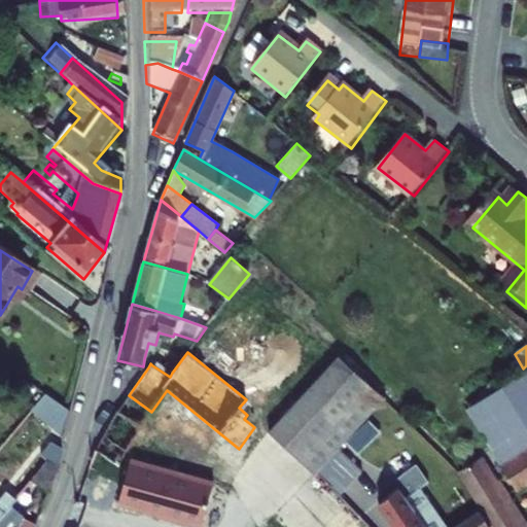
[(285,446),(314,473),(316,471),(338,449),(385,398),(340,356),(269,431),(285,446)]
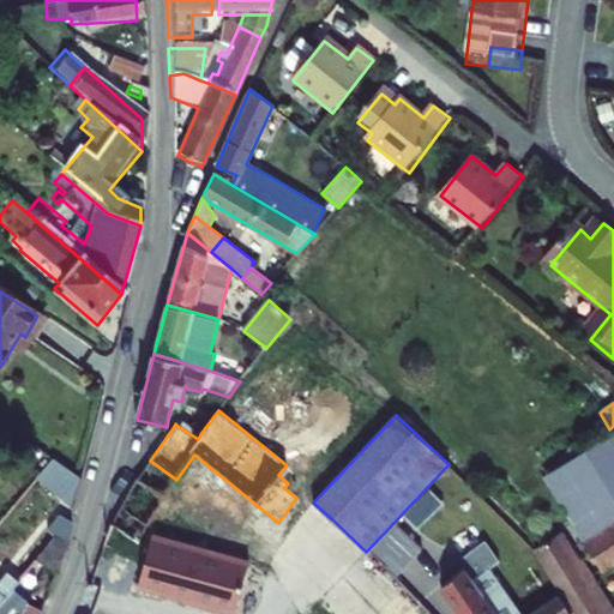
[(184,420),(178,426),(198,439),(200,434),(184,420)]
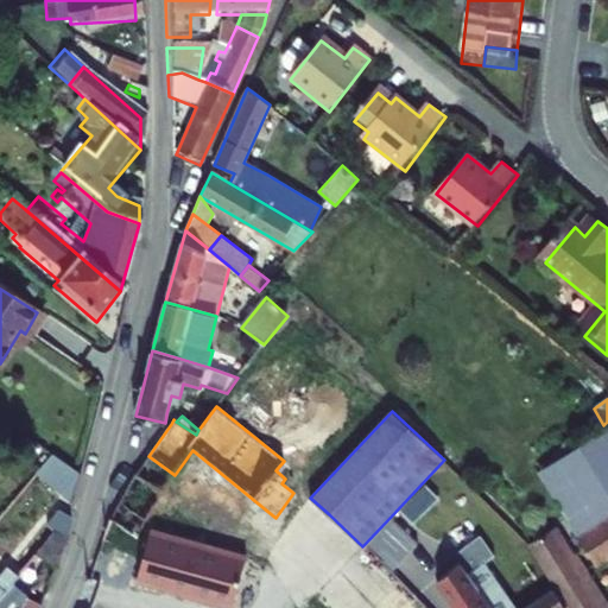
[(607,424),(538,472),(577,536),(607,514),(607,424)]
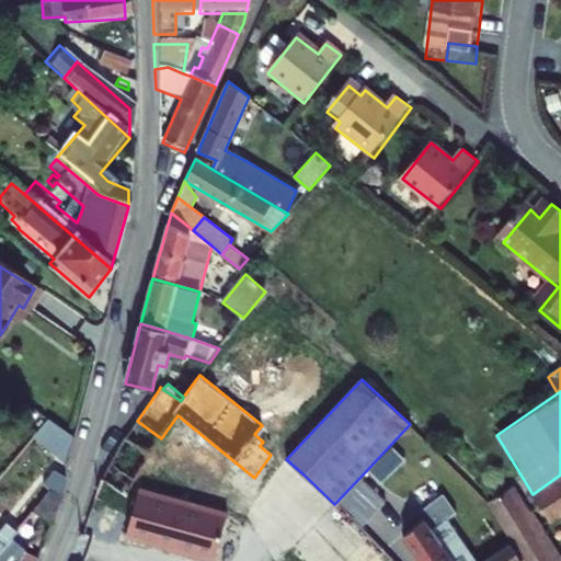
[(125,437),(149,455),(161,438),(137,421),(125,437)]
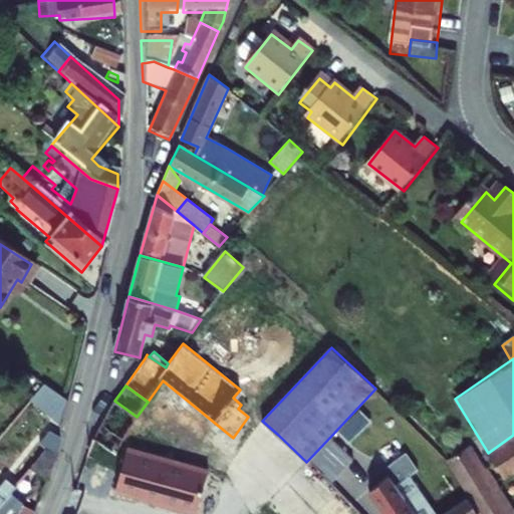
[(42,390),(25,411),(58,434),(66,406),(64,405),(42,390)]
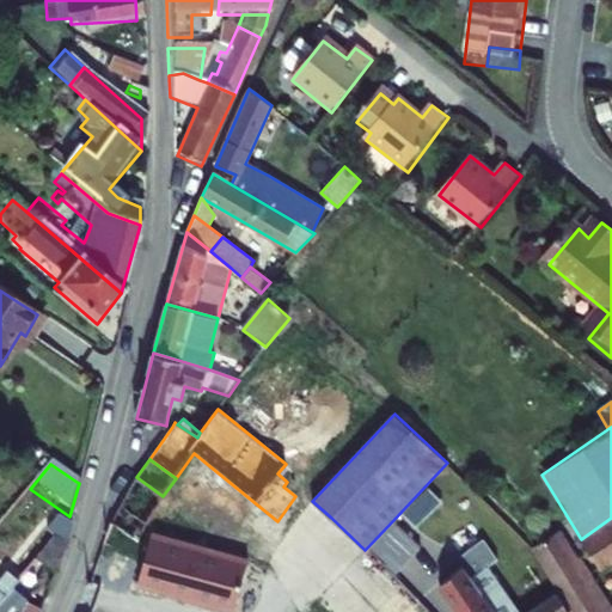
[(136,477),(111,522),(139,542),(163,496),(136,477)]
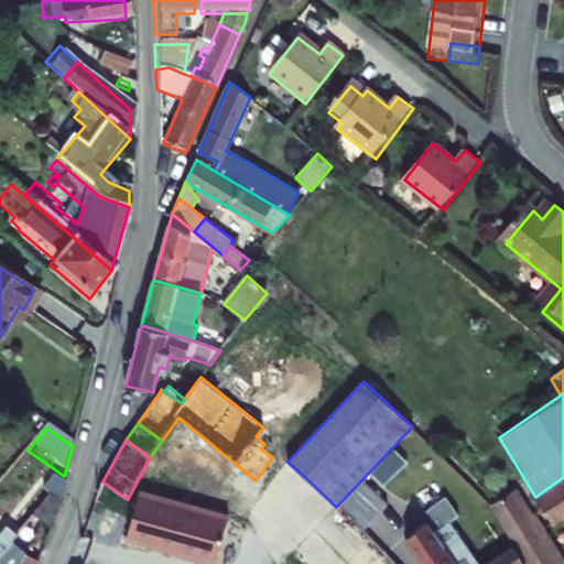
[(373,477),(391,496),(414,474),(396,455),(373,477)]
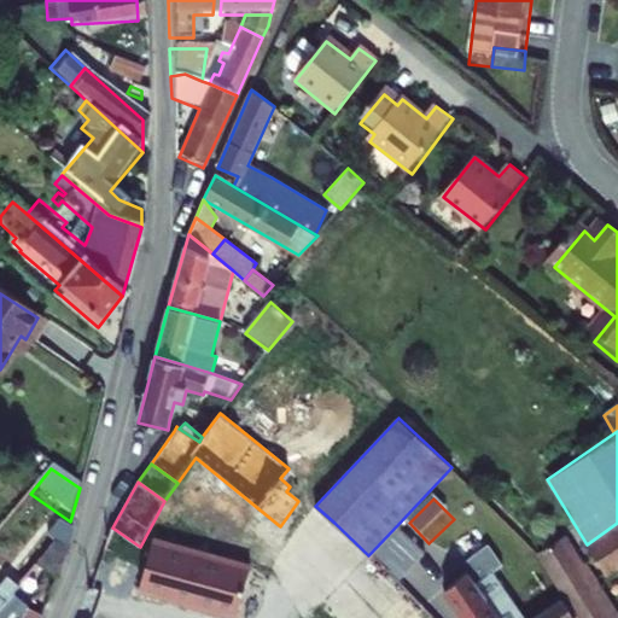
[(309,513),(327,530),(334,523),(315,506),(309,513)]
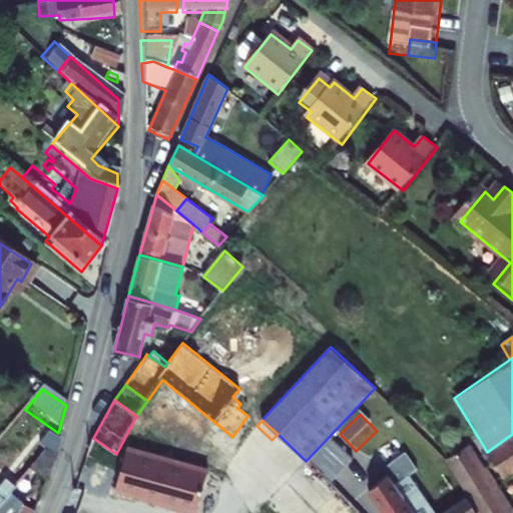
[(512,434),(487,452),(502,477),(512,469),(512,434)]
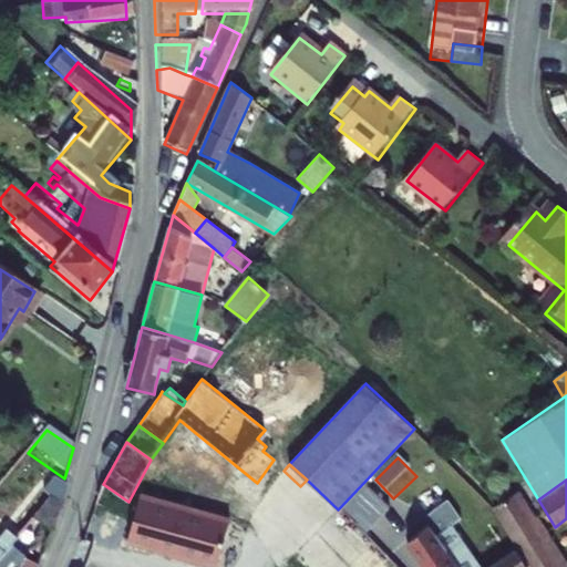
[(340,507),(364,533),(389,506),(363,483),(340,507)]
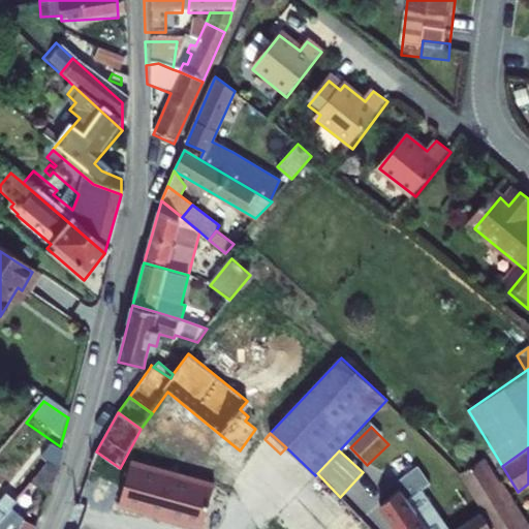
[(494,528),(524,528),(480,460),(461,471),(494,528)]
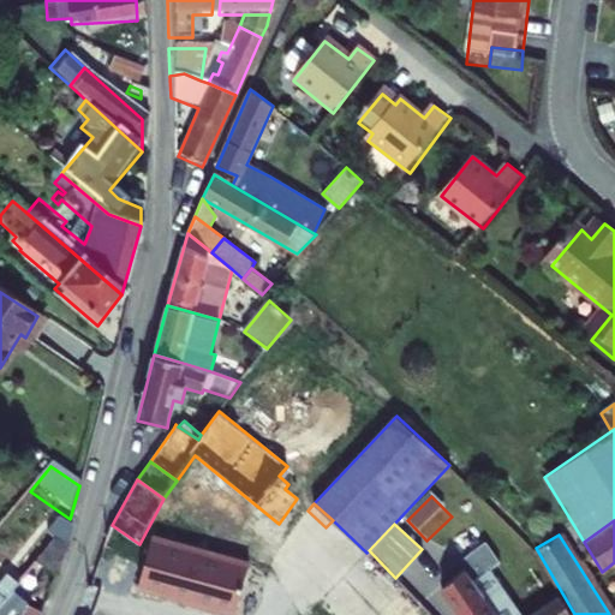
[(236,614),(249,563),(153,537),(138,587),(165,595),(165,591),(206,603),(206,605),(236,614)]
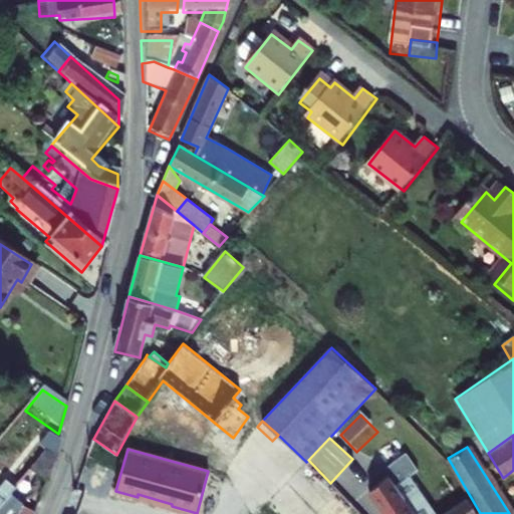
[(0,506),(27,474),(28,472),(37,454),(29,451),(0,486),(0,506)]
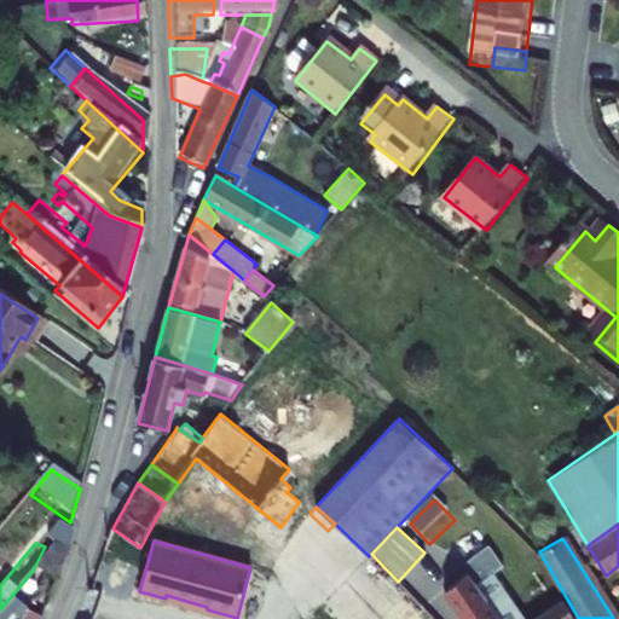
[(524,618),(492,573),(503,566),(490,544),(466,563),(467,574),(445,591),(463,618),(524,618)]
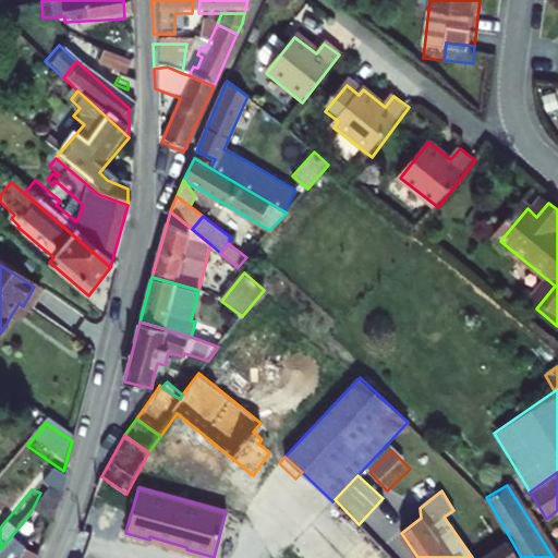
[(31,512),(40,516),(45,508),(56,512),(59,501),(40,493),(31,512)]
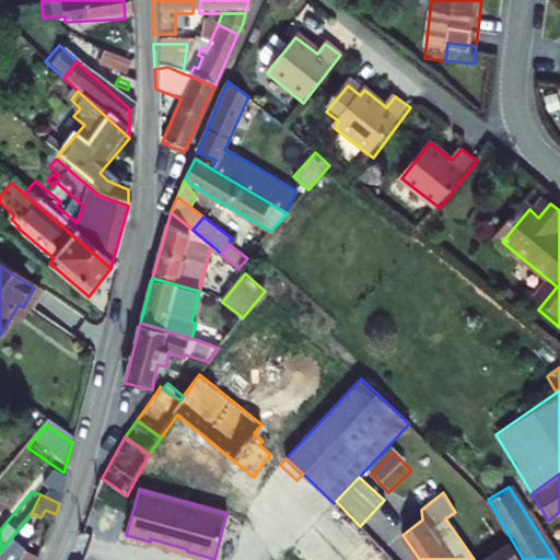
[(53,524),(56,514),(45,510),(41,517),(53,524)]
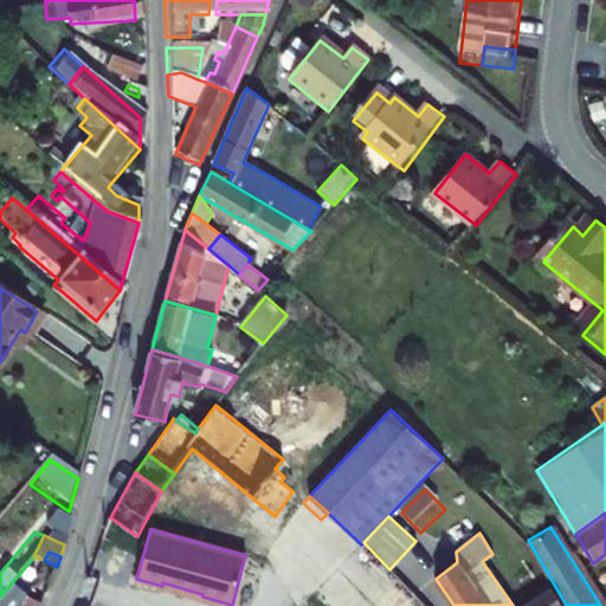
[(562,605),(552,587),(522,605),(562,605)]
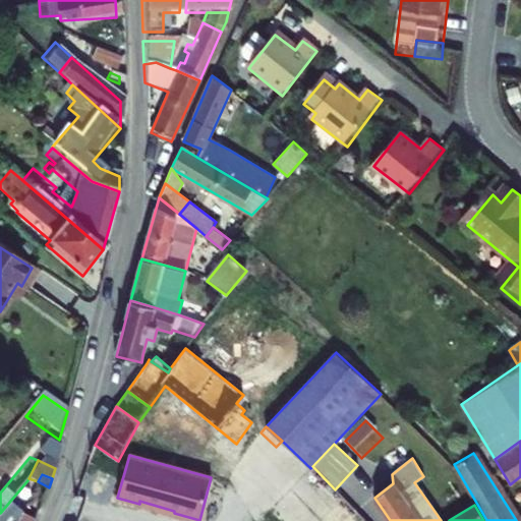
[(36,520),(37,519),(21,512),(15,520),(36,520)]
